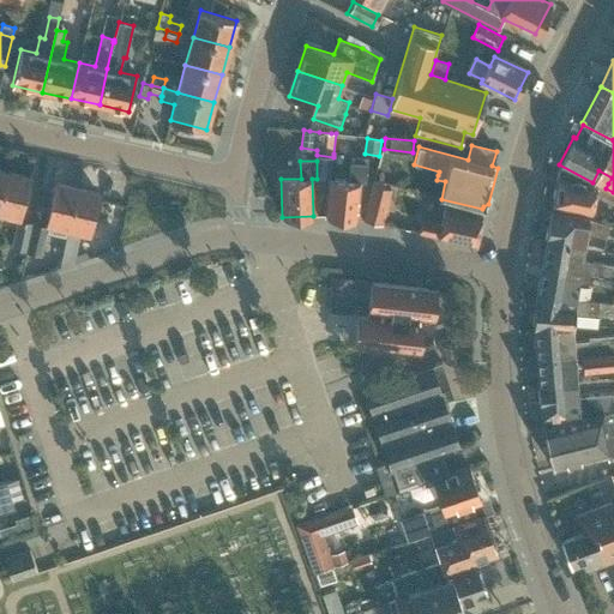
[(329,176),(325,216),(356,220),(360,180),(365,181),(367,163),(351,161),(349,179),(329,176)]
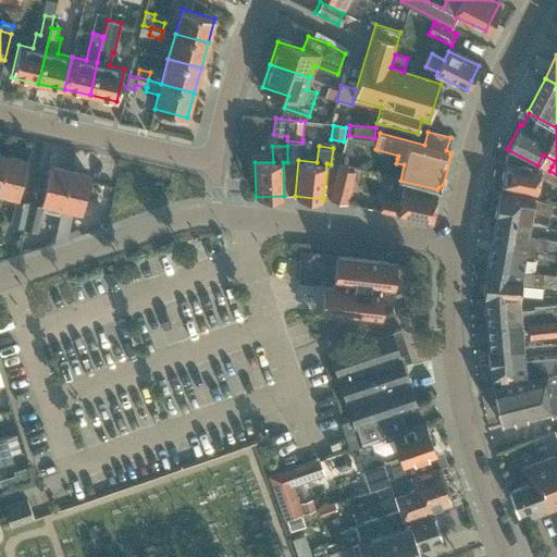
[(556,174),(549,171),(537,165),(507,149),(505,163),(506,163),(502,193),(532,197),(533,190),(535,190),(537,175),(556,185),(556,174)]
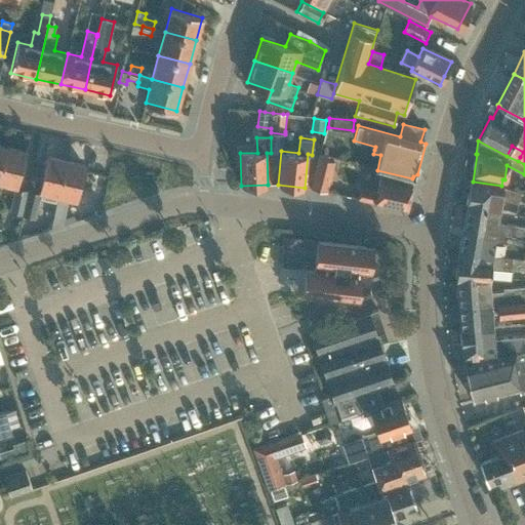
[(6,148),(0,175),(0,182),(16,186),(24,152),(6,148)]
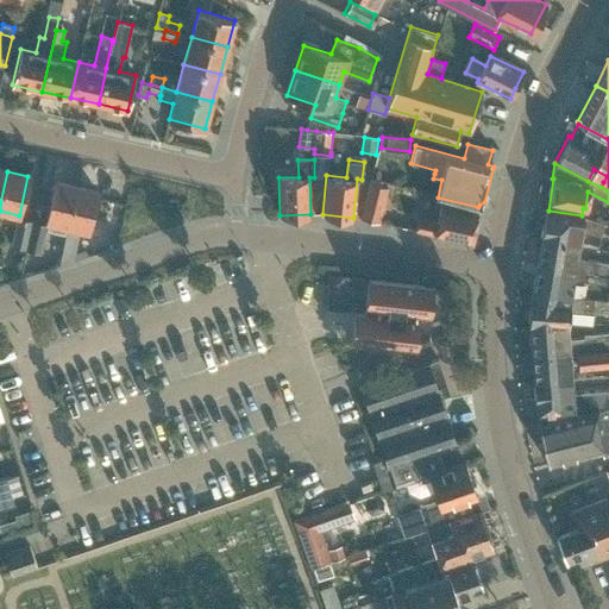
[(68,226),(76,187),(56,182),(46,221),(68,226)]
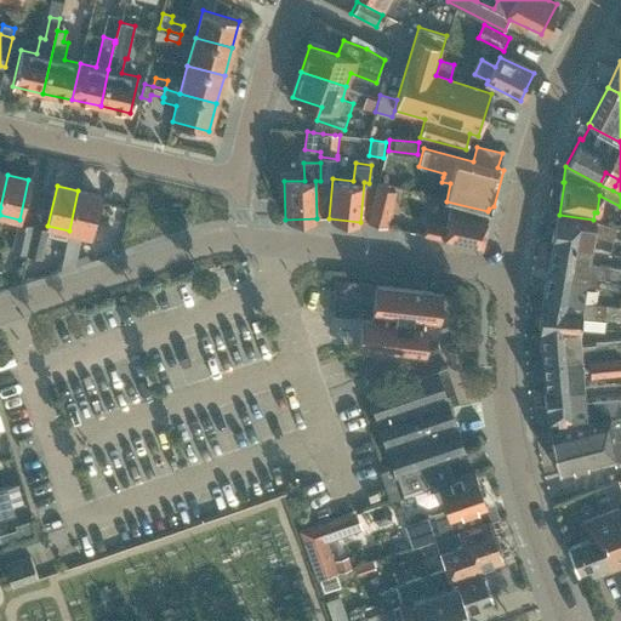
[(394,194),(375,189),(368,222),(386,227),(394,194)]
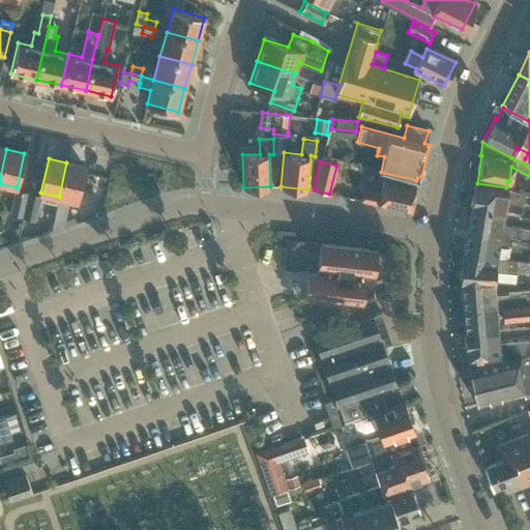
[(66,163),(59,197),(77,201),(84,167),(66,163)]
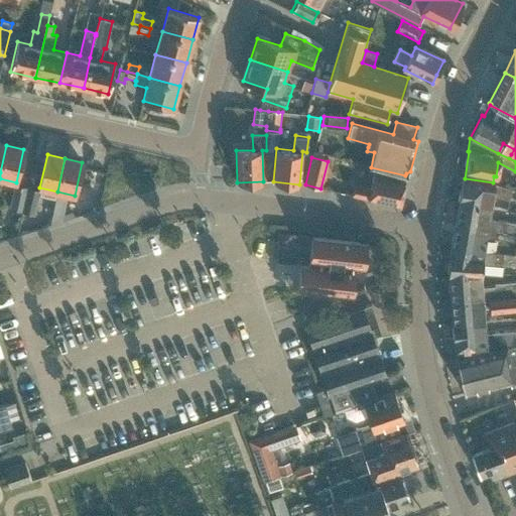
[(354,184),(352,195),(399,206),(405,178),(374,171),(371,187),(354,184)]
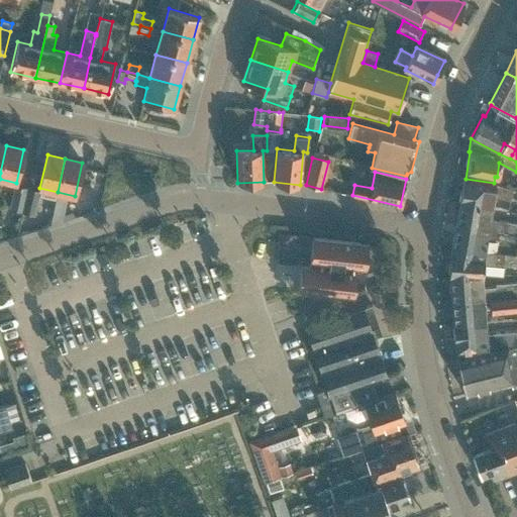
[(458,202),(459,202),(490,208),(492,196),(510,200),(513,190),(507,188),(494,184),(494,183),(466,179),(463,178),(458,202)]
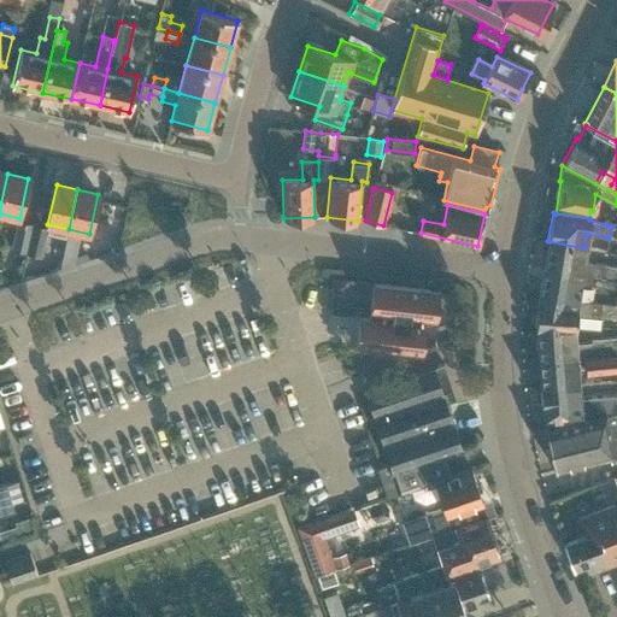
[(27,254),(33,225),(18,222),(11,251),(27,254)]
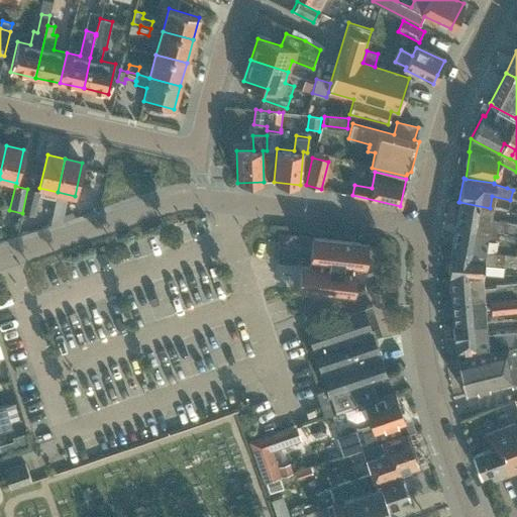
[(27,189),(22,213),(34,216),(40,192),(27,189)]
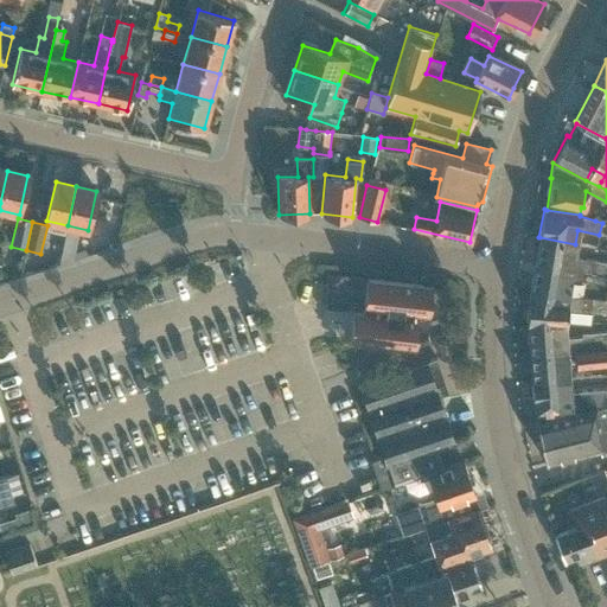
[(66,231),(61,256),(72,259),(78,234),(66,231)]
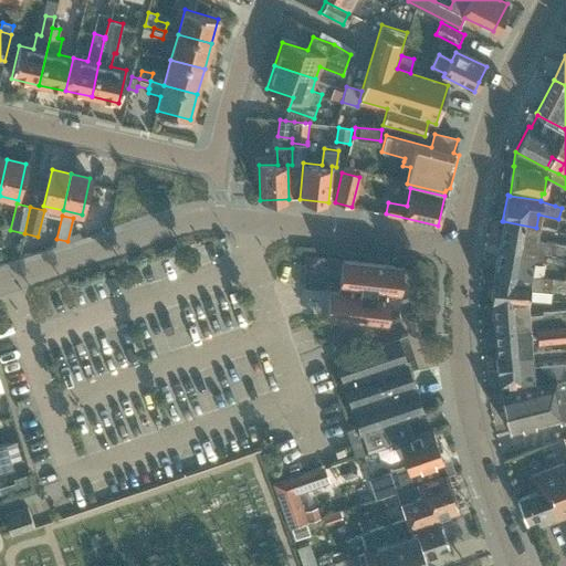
[(535,238),(536,228),(503,221),(499,245),(565,255),(565,243),(552,240),(552,241),(535,238)]
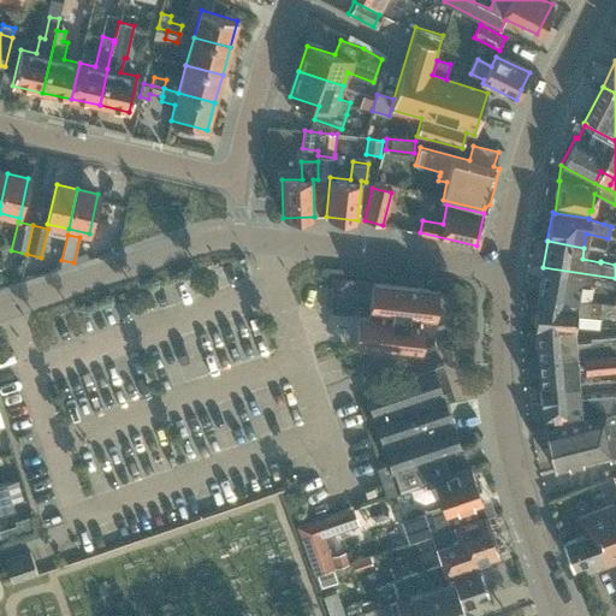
[(615,303),(615,278),(543,267),(538,296),(578,300),(579,284),(585,285),(585,283),(615,288),(615,296),(615,303)]
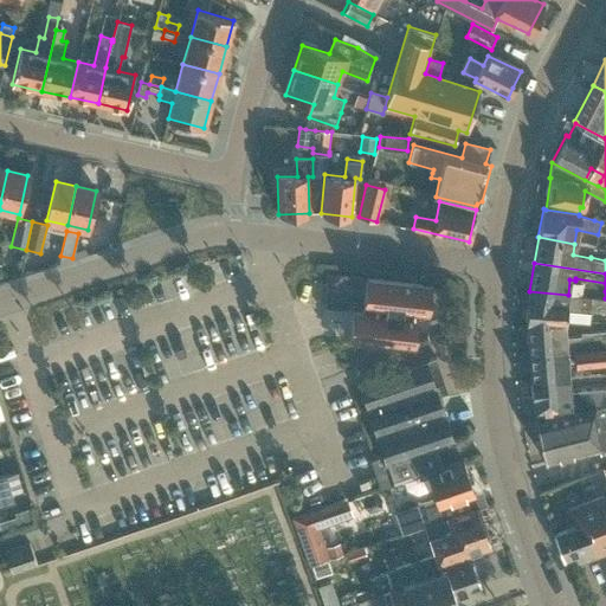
[(330,275),(329,287),(337,288),(341,284),(342,276),(330,275)]
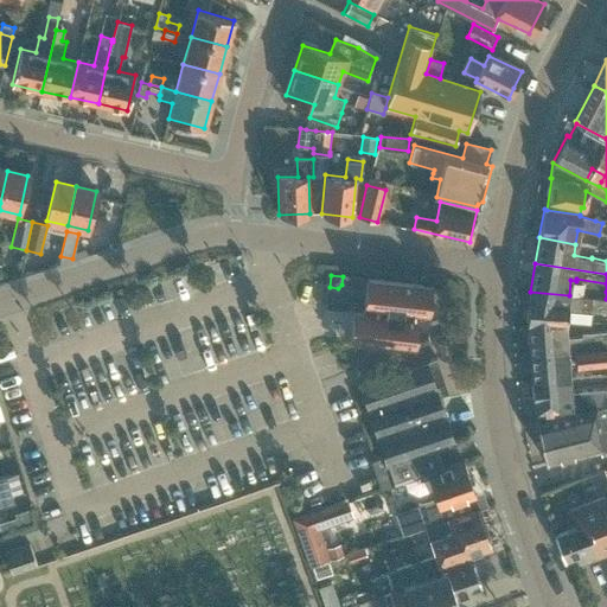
[(433,287),(366,279),(363,312),(353,312),(350,340),(414,347),(416,347),(420,314),(429,315),(433,287)]
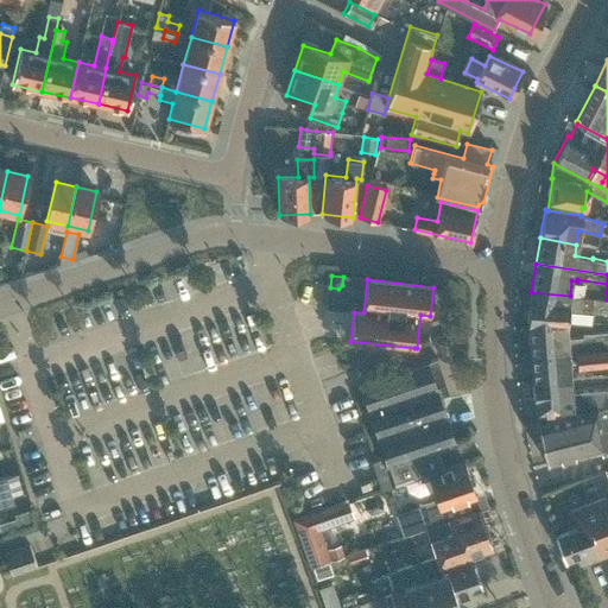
[(607,299),(570,296),(531,292),(531,293),(530,293),(529,325),(530,327),(568,324),(568,322),(569,310),(607,314),(607,299)]
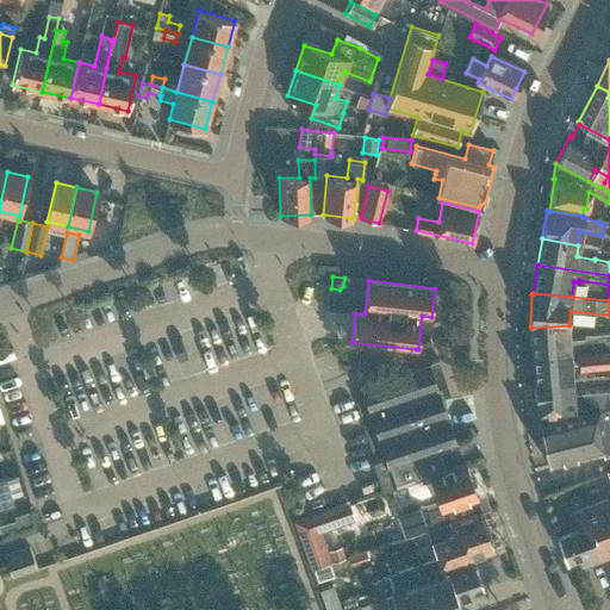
[(570,325),(531,328),(533,355),(609,348),(609,331),(587,334),(587,338),(571,340),(570,325)]
